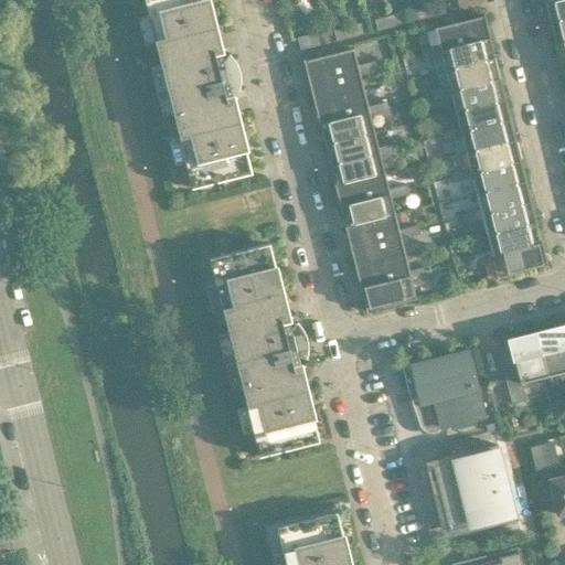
[(224,61),(217,35),(208,0),(144,0),(192,189),(252,174),(231,88),(238,92),(240,91),(237,89),(238,84),(238,78),(236,67),(233,62),(230,57),(231,56),(230,55),(224,61)]
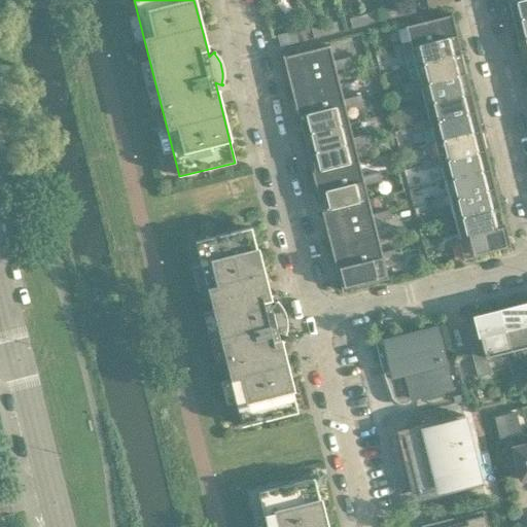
[(425,0),(428,9),(441,6),(438,0),(425,0)]
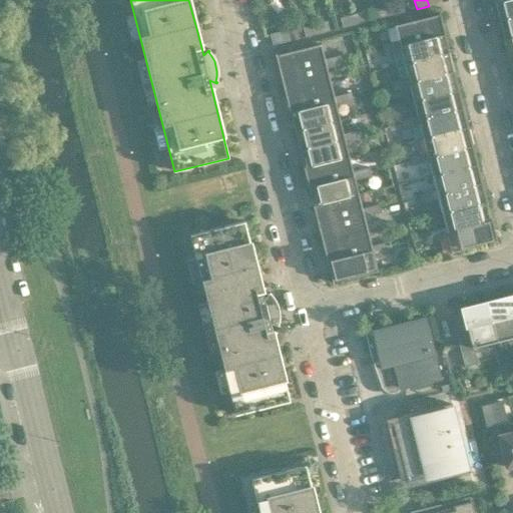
[(493,0),(497,12),(499,21),(512,17),(512,0),(498,0),(495,1),(494,0),(493,0)]
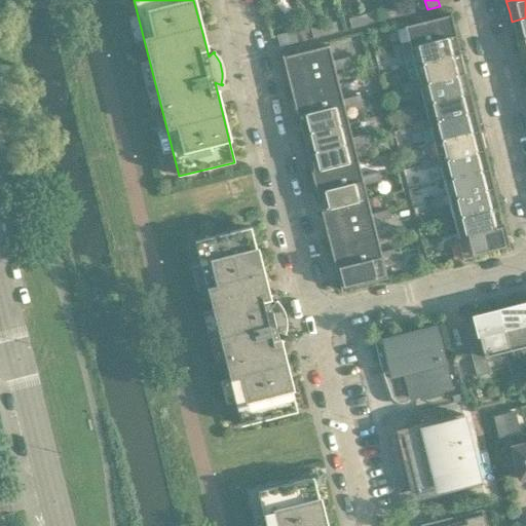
[(412,3),(400,6),(402,15),(414,12),(412,3)]
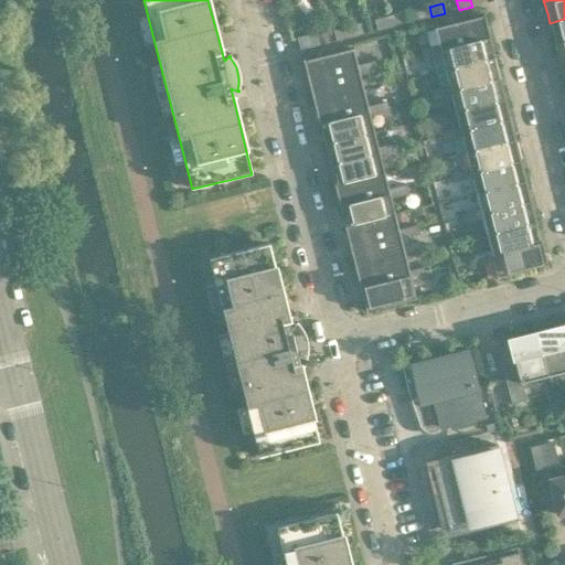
[(418,20),(432,17),(429,7),(416,10),(418,20)]
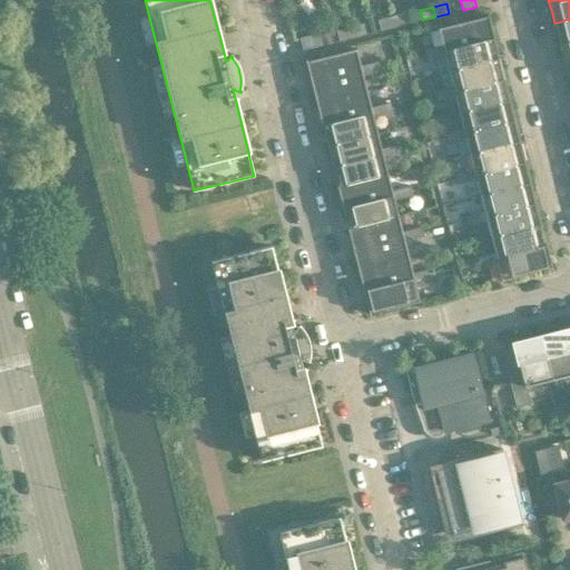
[(404,15),(391,18),(394,28),(408,25),(404,15)]
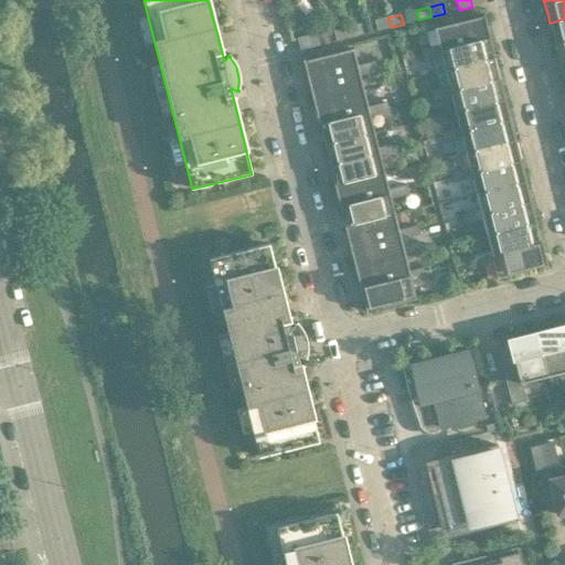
[(435,29),(439,45),(440,50),(490,38),(484,14),(482,14),(483,17),(435,29)]
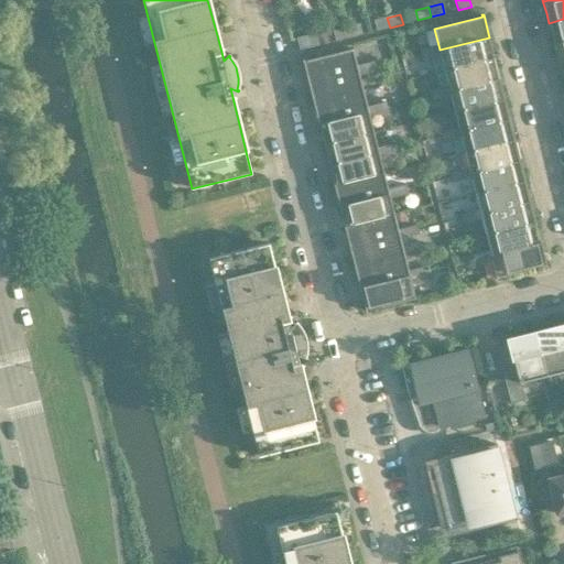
[(377,31),(390,28),(387,18),(373,21),(377,31)]
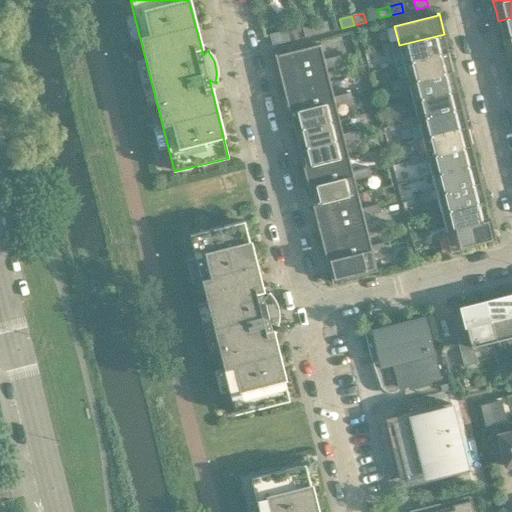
[(511,17),(498,21),(503,39),(511,36),(511,17)]
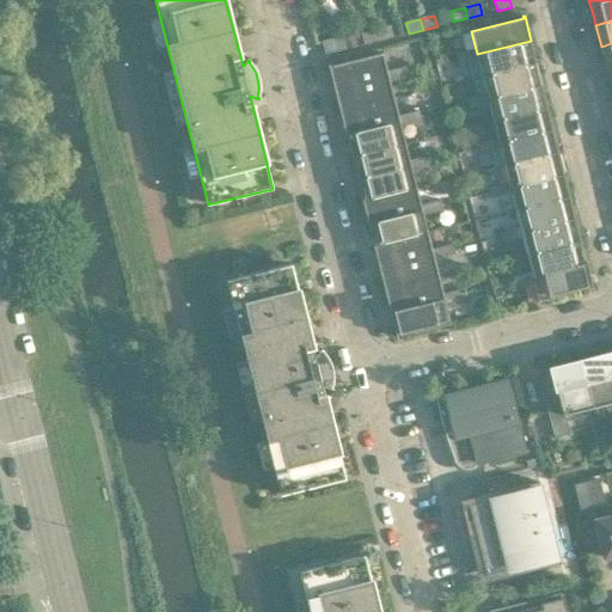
[(390,26),(375,30),(378,41),(392,37),(390,26)]
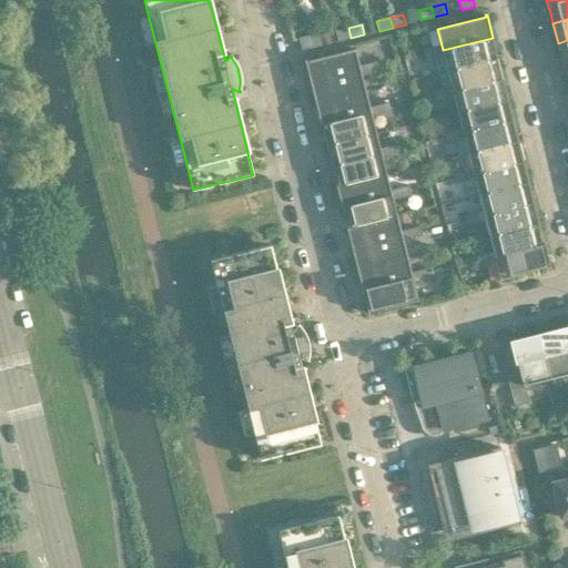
[(326,27),(318,28),(321,33),(323,44),(331,43),(326,27)]
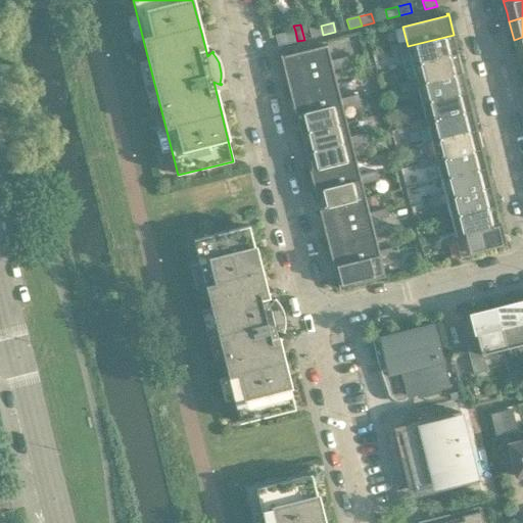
[(311,38),(323,35),(321,26),(308,29),(311,38)]
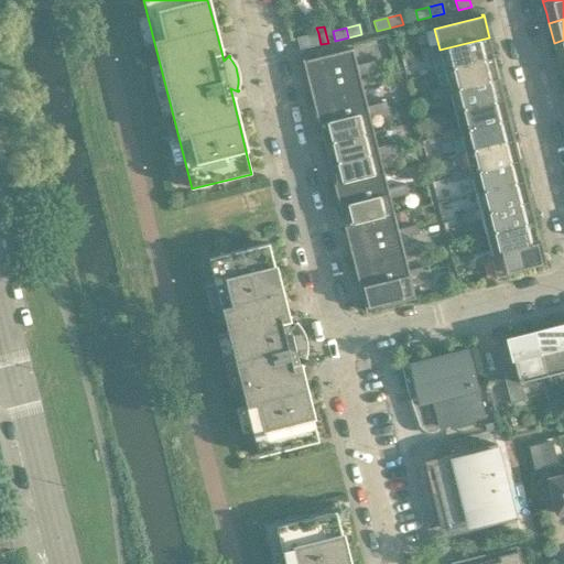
[(321,44),(318,33),(307,35),(311,47),(321,44)]
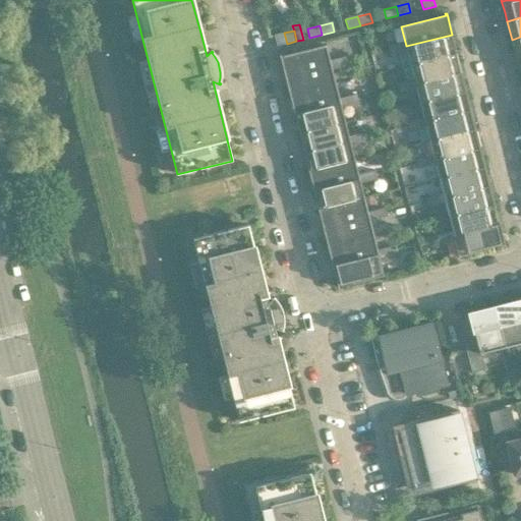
[(277,46),(287,44),(284,33),(275,36),(277,46)]
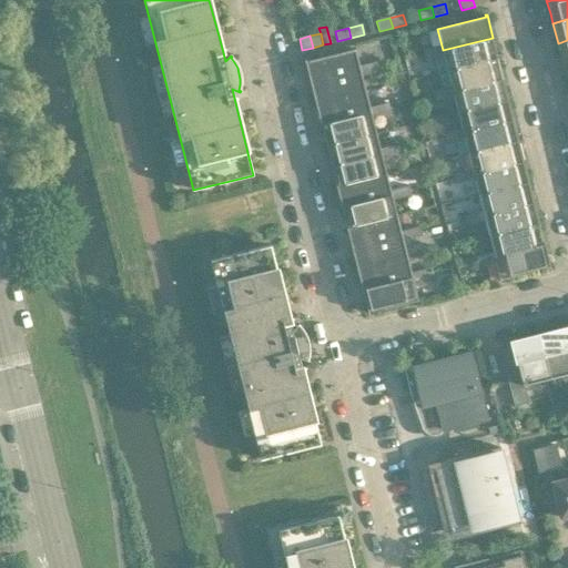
[(493,38),(443,50),(442,46),(433,48),(435,58),(444,56),(447,71),(498,59),(493,38)]
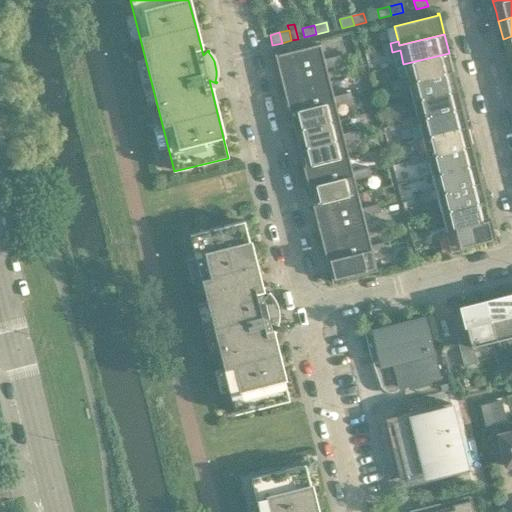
[(511,36),(503,39),(507,58),(511,56),(511,36)]
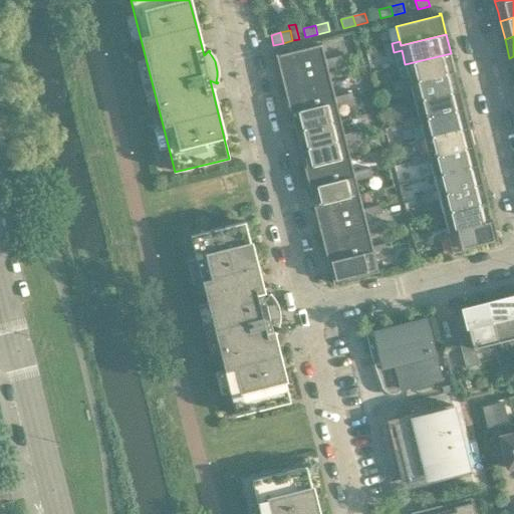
[(384,54),(394,52),(392,43),(382,45),(384,54)]
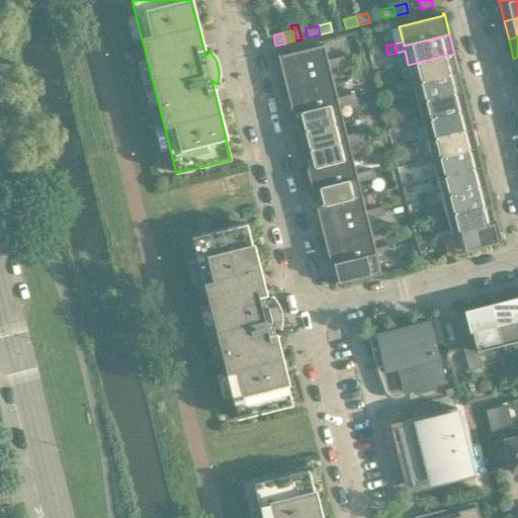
[(278,55),(281,68),(283,76),(329,65),(328,61),(324,45),(279,56),(279,55),(278,55)]
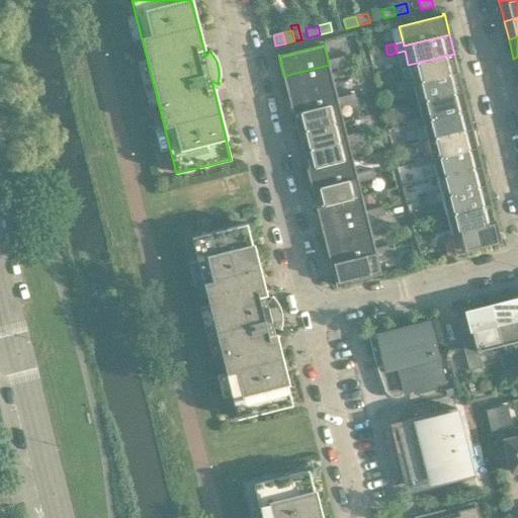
[(408,65),(412,79),(413,84),(458,72),(454,54),(408,65)]
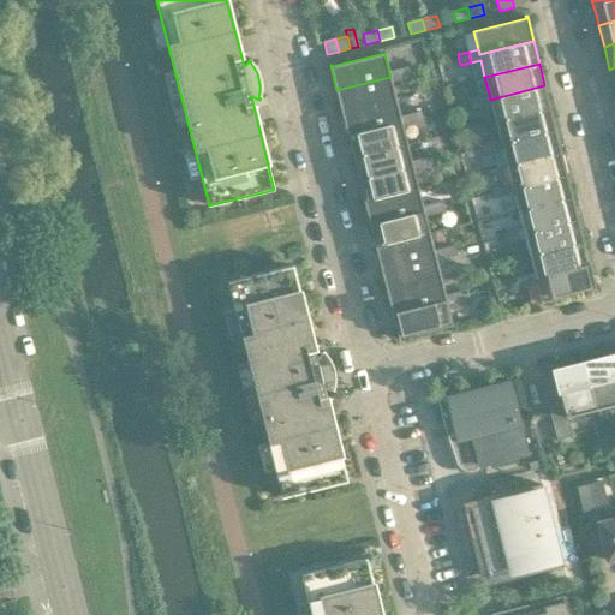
[(408,67),(399,70),(401,79),(412,77),(408,67)]
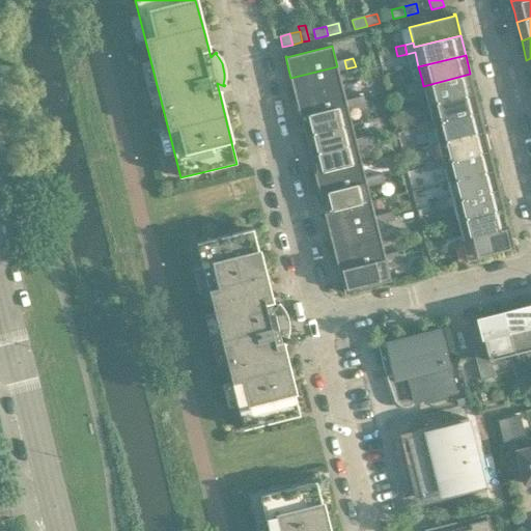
[(337,66),(290,78),(295,98),(342,86),(338,71),(346,68),(344,60),(336,62),(337,66)]
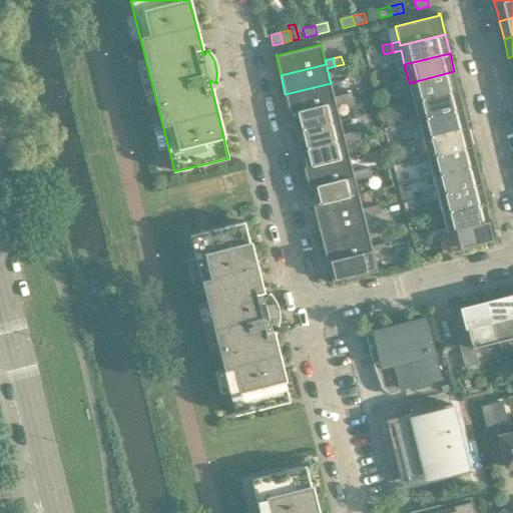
[(454,71),(409,83),(408,78),(400,80),(402,89),(410,87),(414,101),(459,90),(454,71)]
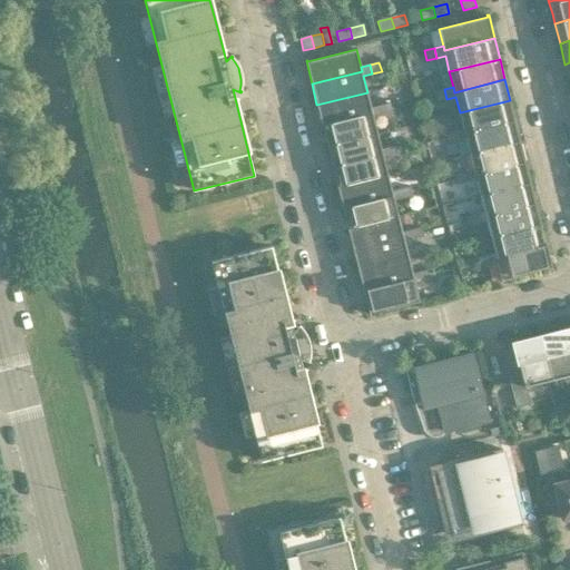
[(438,101),(446,99),(444,89),(435,92),(438,101)]
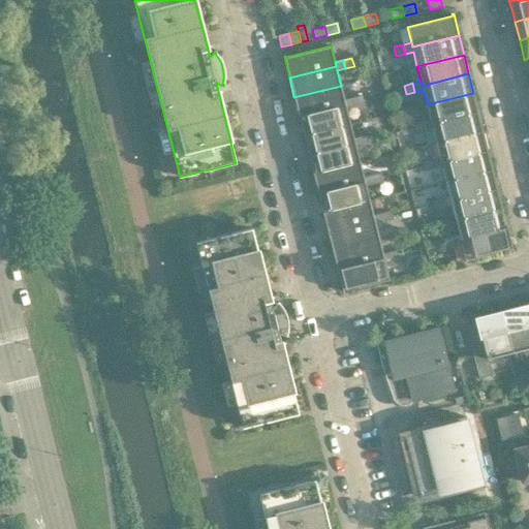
[(341,86),(293,97),(299,117),(345,104),(344,100),(341,86)]
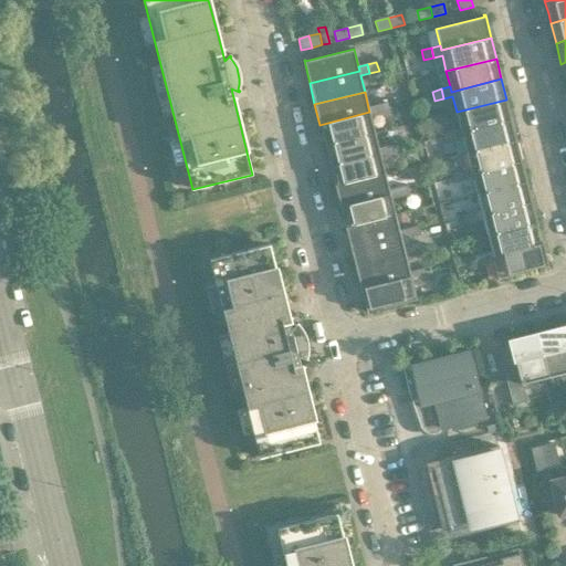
[(457,112),(460,128),(461,133),(512,121),(506,100),(457,112)]
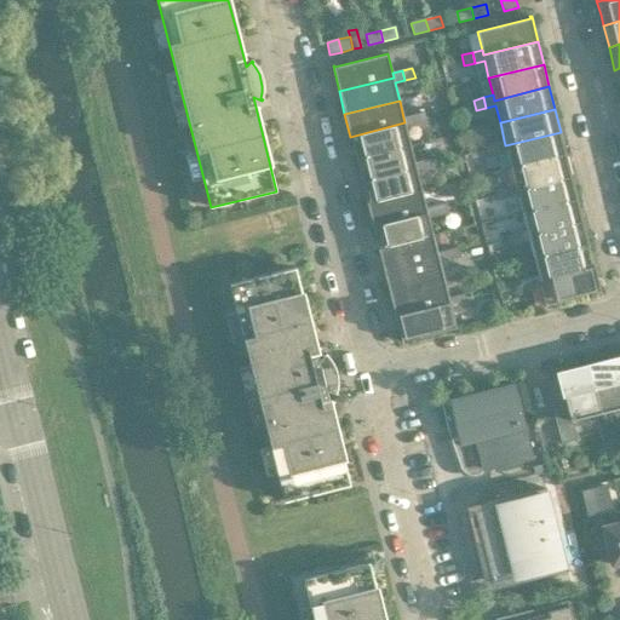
[(424,113),(413,115),(415,125),(426,122),(424,113)]
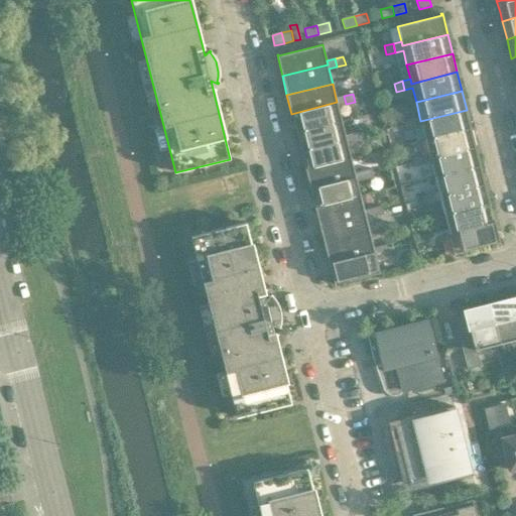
[(337,102),(291,114),(296,132),(342,121),(338,106),(346,104),(344,96),(336,98),(337,102)]
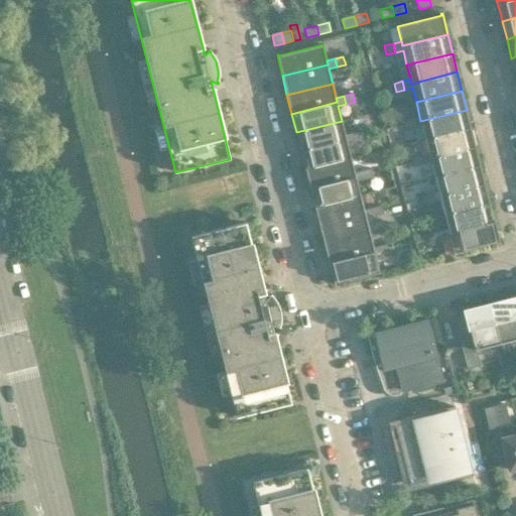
[(467,110),(420,121),(419,117),(411,119),(413,127),(422,125),(425,140),(471,128),(467,110)]
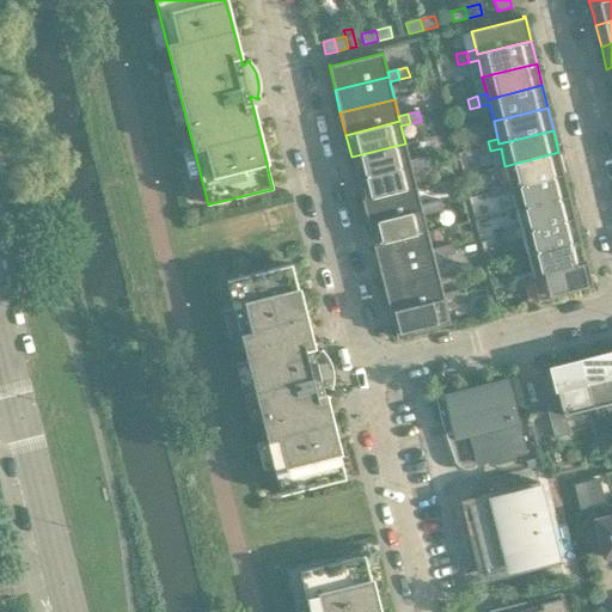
[(481,153),(490,151),(488,141),(478,144),(481,153)]
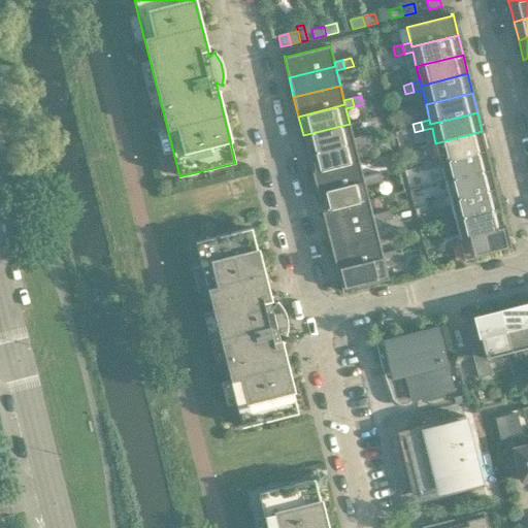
[(350,124),(303,135),(307,155),(355,142),(354,138),(350,124)]
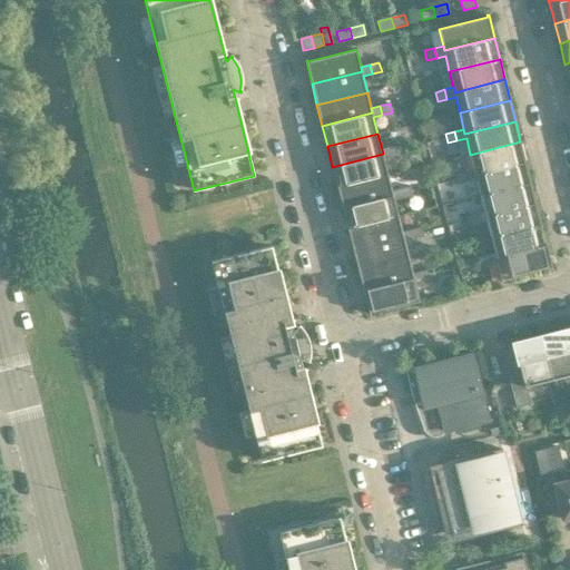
[(470,155),(474,170),(475,175),(526,163),(520,141),(470,155)]
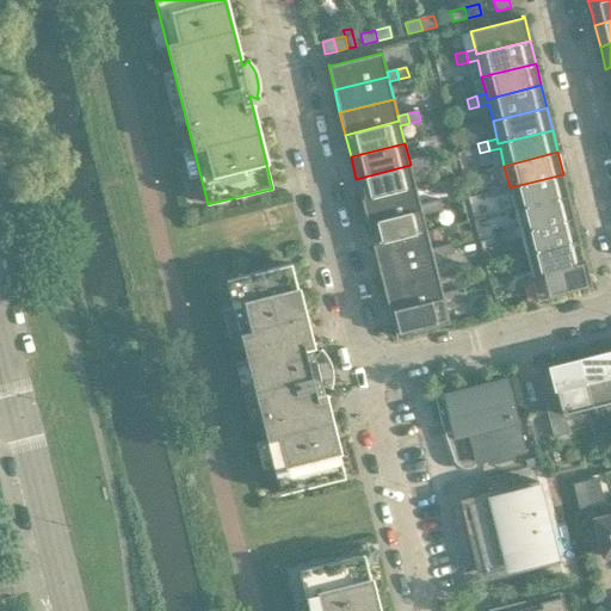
[(429,155),(419,158),(421,168),(431,166),(429,155)]
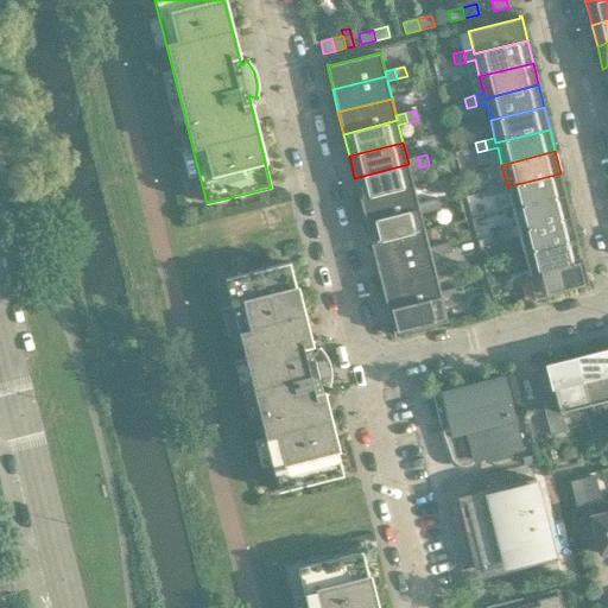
[(409,164),(354,178),(360,200),(413,187),(410,170),(419,168),(417,157),(407,159),(409,164)]
